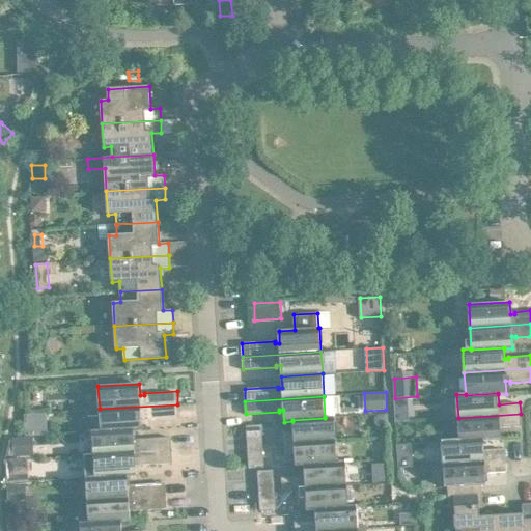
[(100,409),(101,430),(101,431),(133,429),(133,430),(142,430),(141,418),(145,417),(145,419),(178,417),(177,404),(100,409)]
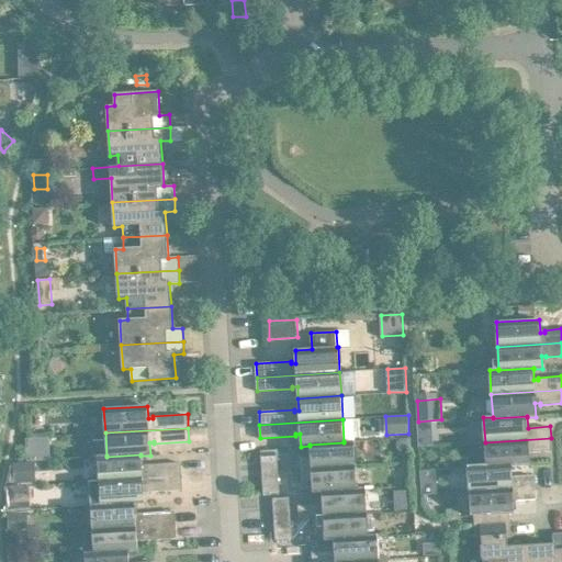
[(49,437),(27,438),(29,461),(51,460),(49,437)]
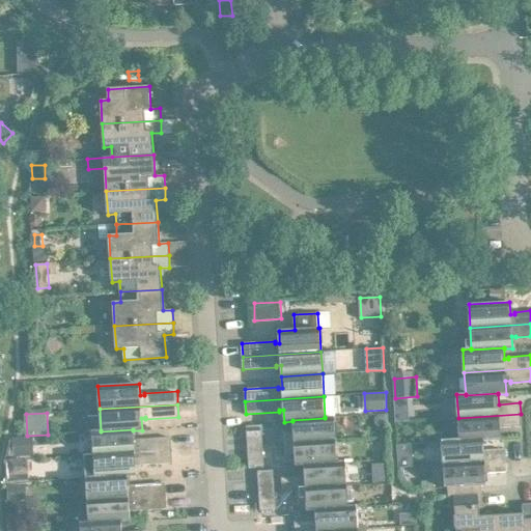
[(458,418),(459,440),(459,441),(483,439),(483,440),(501,439),(500,427),(521,425),(521,414),(458,418)]
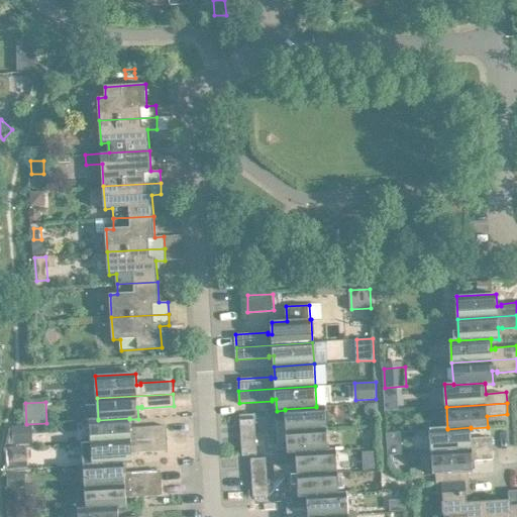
[(276,421),(277,432),(326,428),(325,406),(316,406),(316,407),(285,409),(285,410),(286,420),(276,421)]
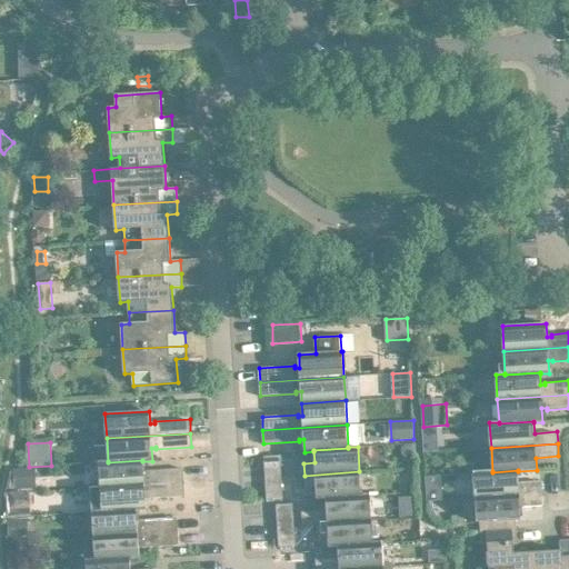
[(265,457),(265,467),(281,466),(281,456),(265,457)]
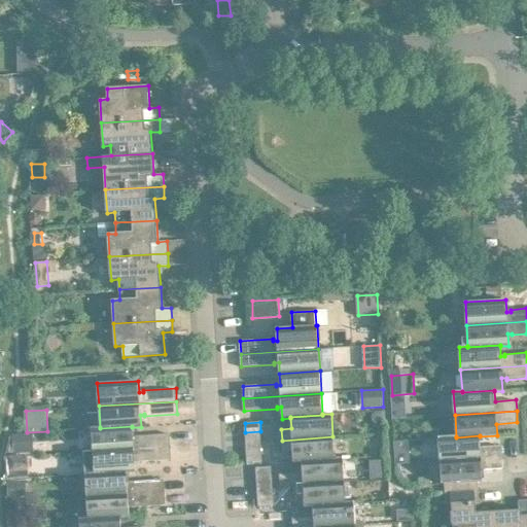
[(92,428),(93,451),(171,446),(170,433),(137,435),(137,437),(133,437),(132,427),(132,426),(100,428),(100,427),(92,428)]
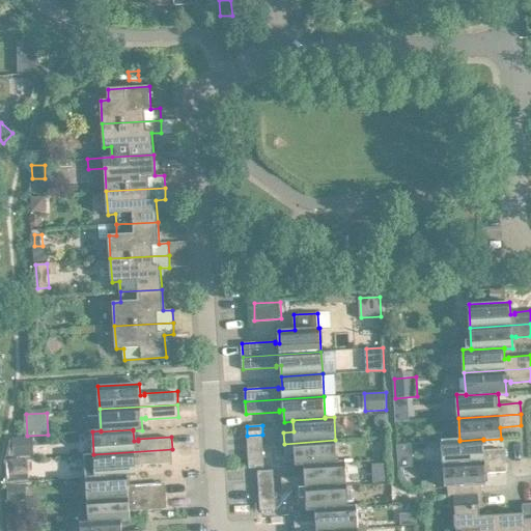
[(34,437),(14,438),(15,458),(35,457),(34,437)]
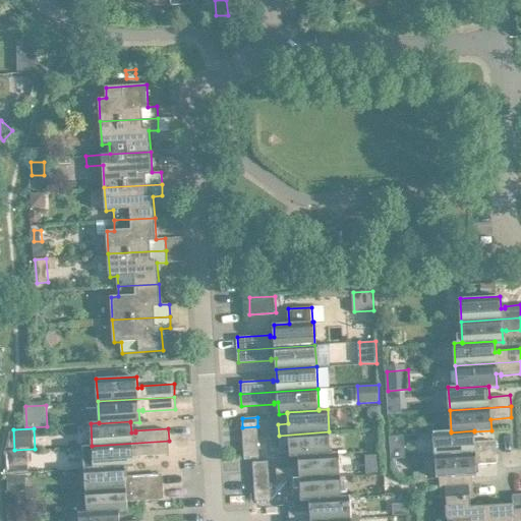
[(433,432),(436,455),(497,452),(496,441),(475,442),(474,431),(474,430),(451,432),(451,431),(433,432)]
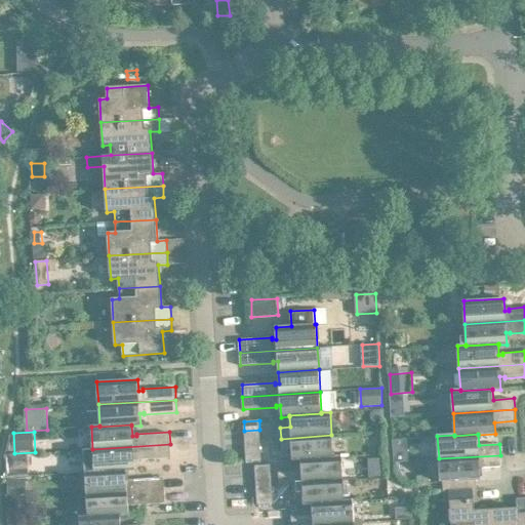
[(292,461),(300,460),(332,457),(332,456),(331,435),(281,439),(282,450),(291,449),(292,461)]
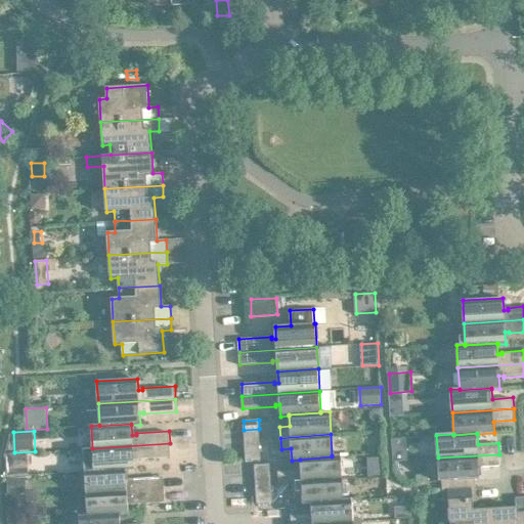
[(407,438),(392,439),(393,461),(408,460),(407,438)]
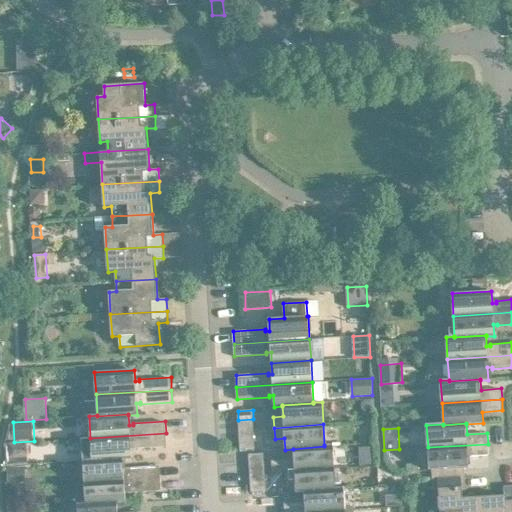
[(82,438),(83,460),(91,460),(123,458),(123,459),(131,458),(130,446),(134,446),(134,448),(166,446),(166,433),(90,438),(82,438)]
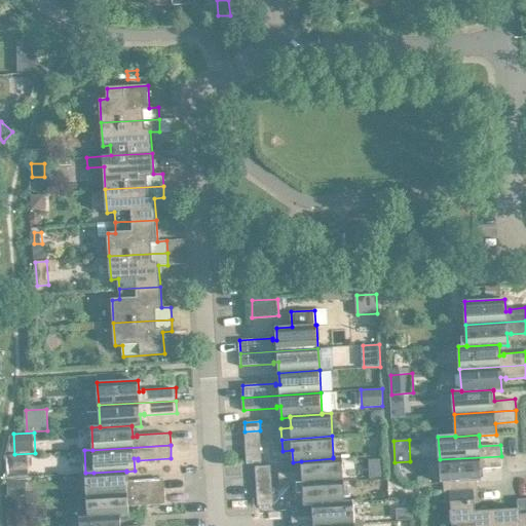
[(247,451),(247,461),(262,460),(261,451),(247,451)]
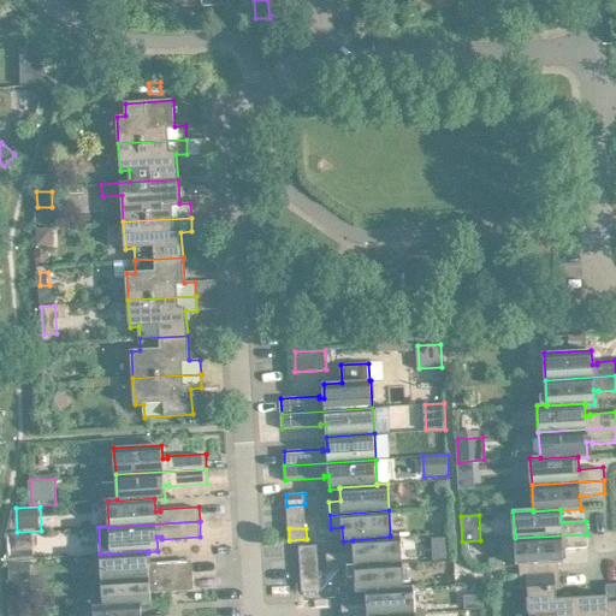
[(33,533),(9,533),(10,560),(34,558),(33,533)]
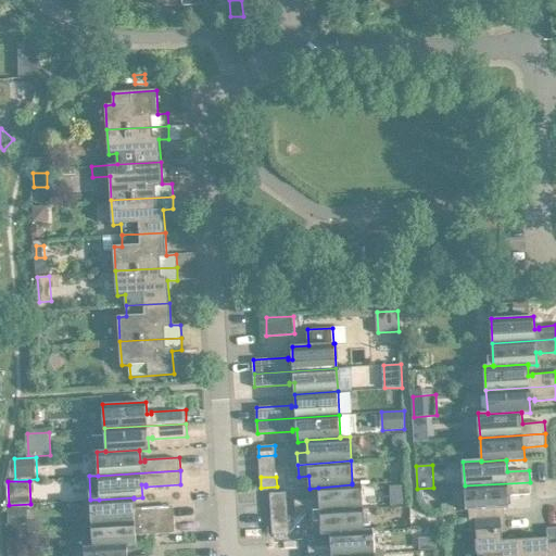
[(530,482),(465,485),(466,510),(509,507),(508,495),(523,494),(525,507),(531,506),(530,482)]
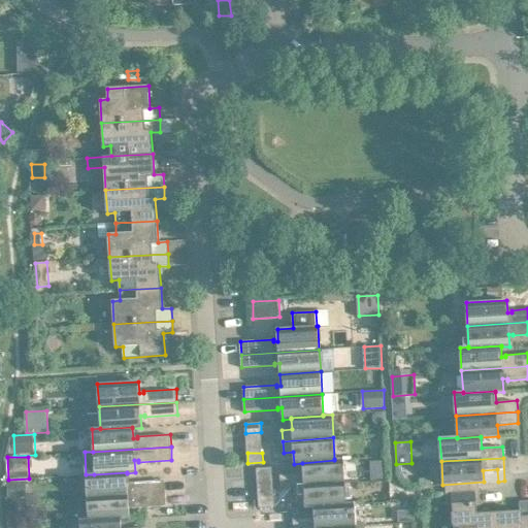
[(281,486),(294,485),(344,482),(343,459),(334,459),(334,460),(302,463),(303,473),(281,474),(281,486)]
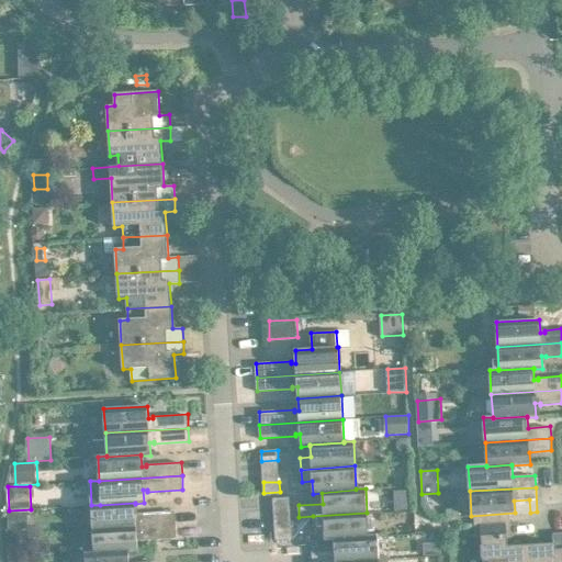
[(411,491),(395,491),(396,512),(412,512),(411,491)]
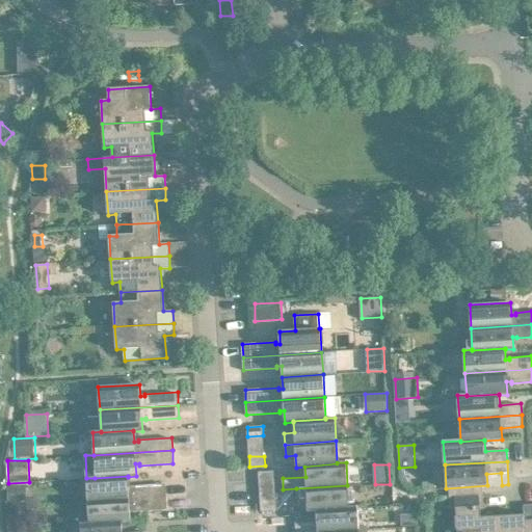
[(259,472),(260,481),(274,480),(274,471),(259,472)]
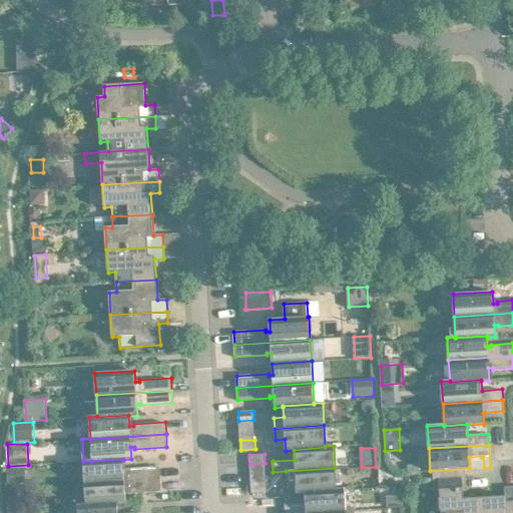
[(83,461),(84,483),(160,479),(159,466),(127,468),(127,470),(123,470),(123,460),(123,459),(91,461),(83,461)]
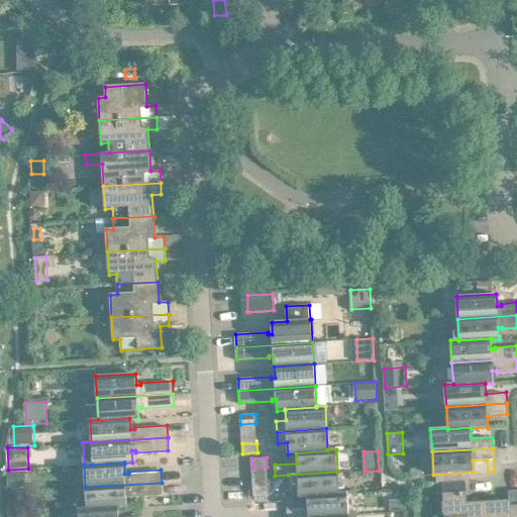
[(26,471),(8,472),(8,487),(27,486),(26,471)]
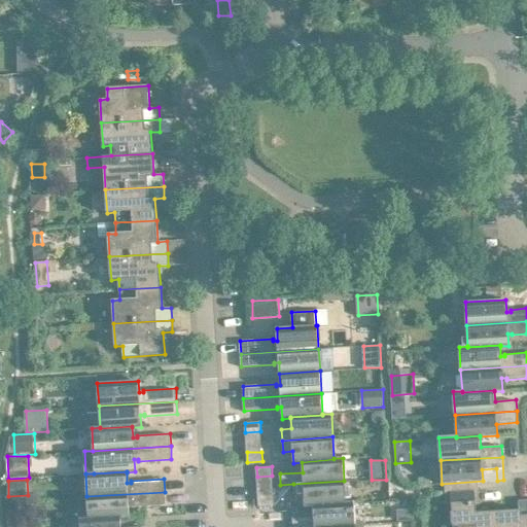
[(305,506),(313,506),(313,505),(346,503),(345,502),(344,481),(293,484),(294,495),(304,495),(305,506)]
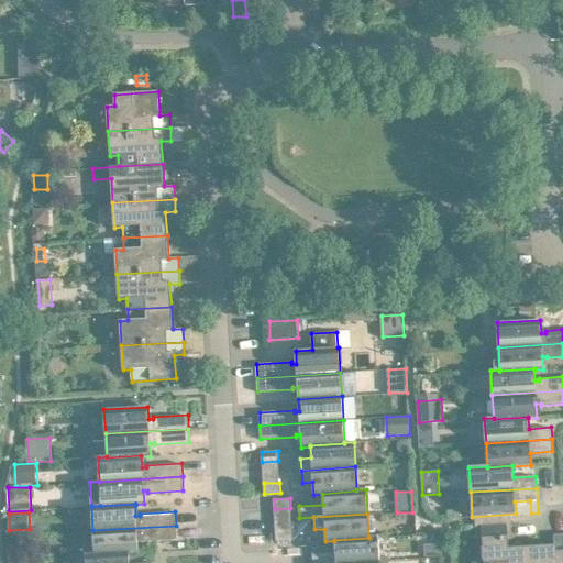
[(489,562),(533,562),(532,547),(508,548),(508,538),(512,538),(511,525),(476,526),(477,539),(483,539),(484,562),(489,562)]
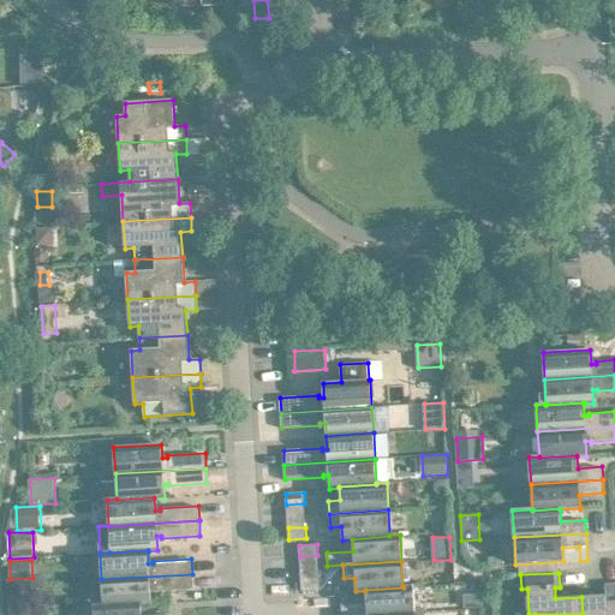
[(101,579),(103,604),(103,605),(141,603),(141,604),(150,604),(150,589),(155,589),(155,591),(193,589),(192,574),(101,579)]
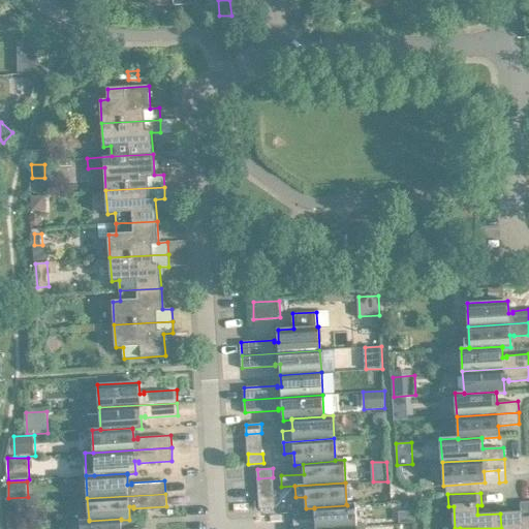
[(259,498),(259,508),(275,507),(275,498),(259,498)]
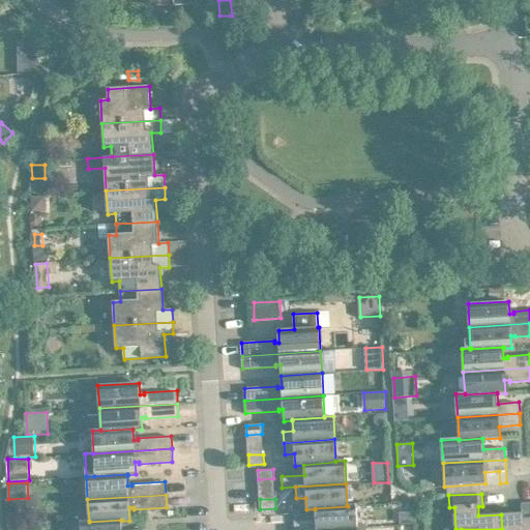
[(502,529),(529,529),(529,503),(522,504),(523,513),(501,514),(502,529)]
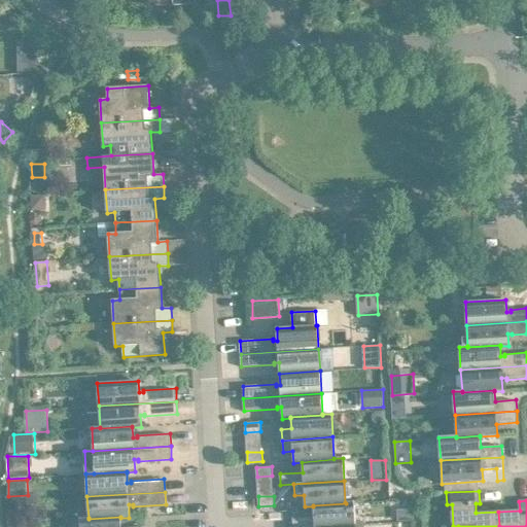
[(292,518),(292,526),(320,526),(355,525),(354,501),(345,502),(346,503),(313,505),(313,506),(314,516),(292,518)]
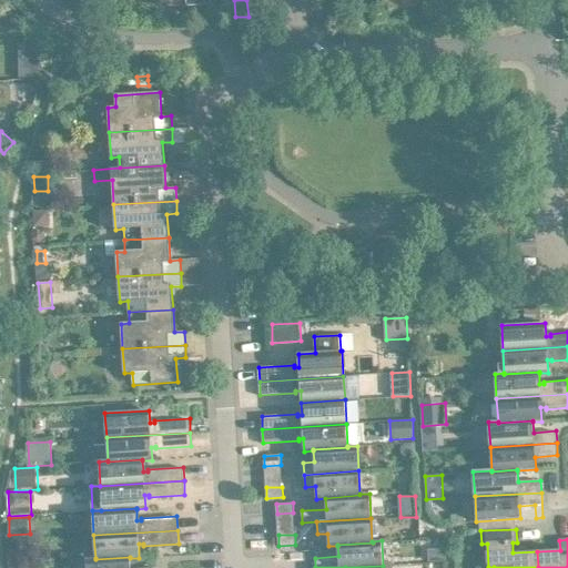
[(447,548),(429,549),(429,561),(447,560),(447,548)]
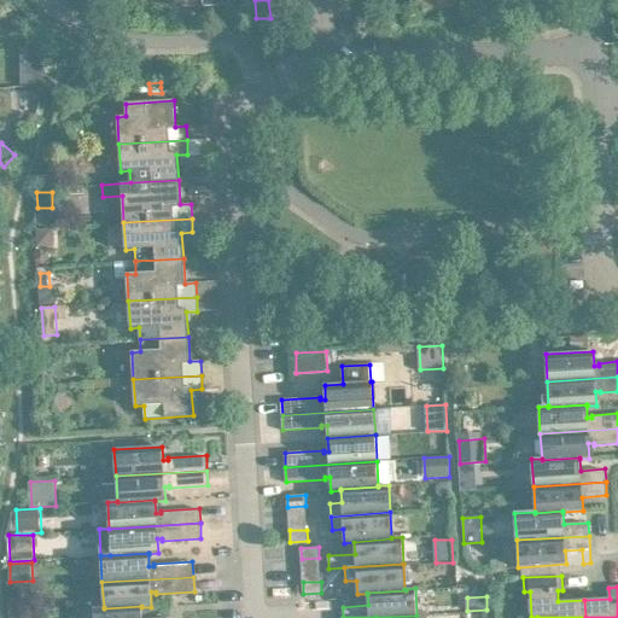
[(29,599),(10,599),(10,614),(11,614),(29,613),(29,599)]
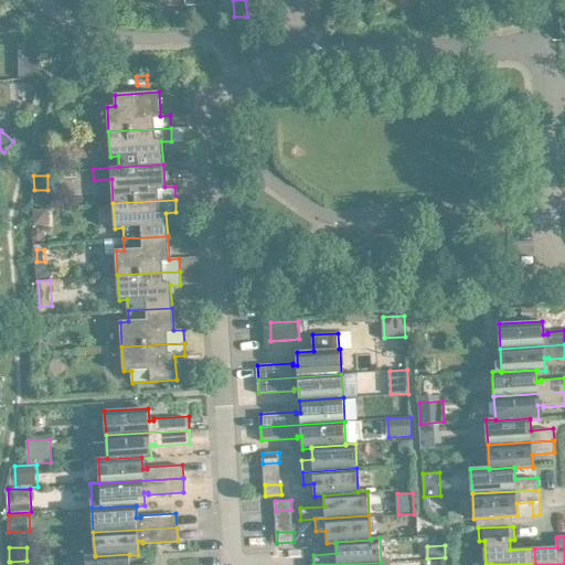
[(85,556),(85,564),(152,564),(140,564),(129,564),(129,555),(129,554),(95,556),(95,555),(85,556)]
